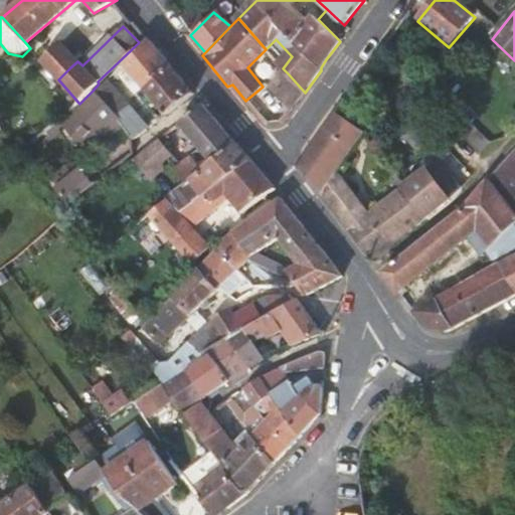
[(148,112),(155,122),(193,94),(190,90),(173,69),(149,39),(123,65),(156,104),(148,112)]
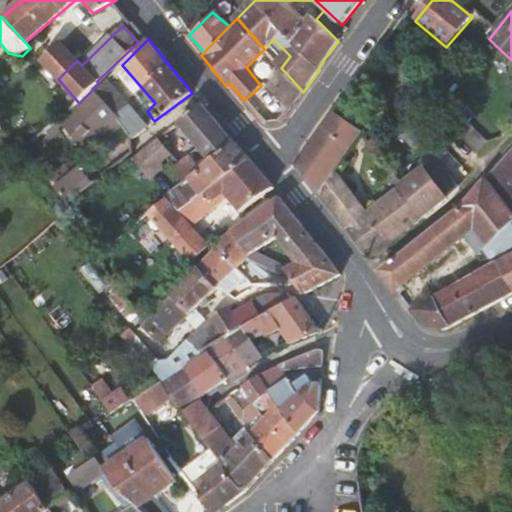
[(274,39),(264,49),(281,68),(290,56),(274,39)]
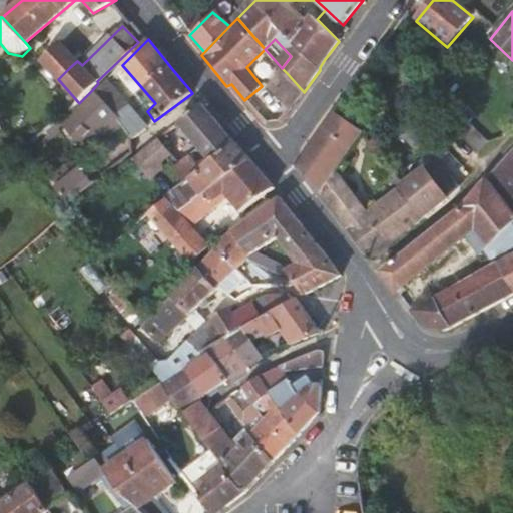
[(53,49),(41,60),(58,79),(70,67),(53,49)]
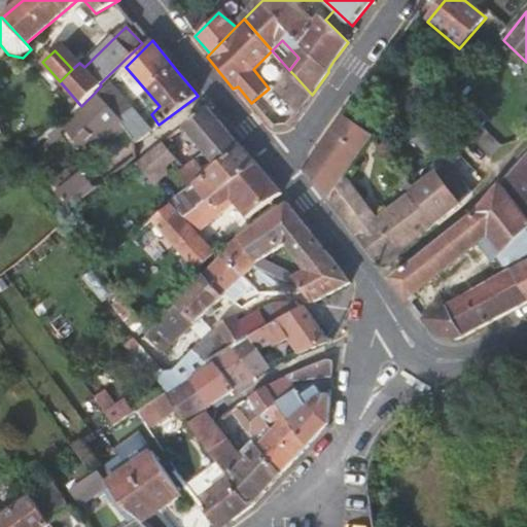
[(132,84),(120,72),(97,95),(121,123),(124,120),(139,108),(126,90),(132,84)]
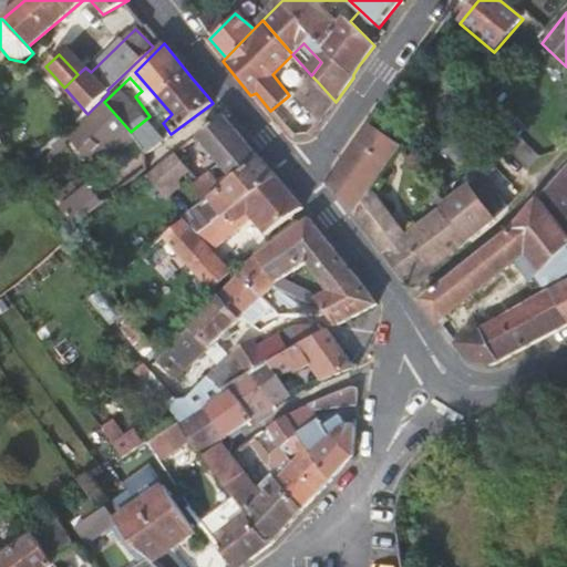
[(299,99),(319,123),(325,116),(336,102),(317,81),(299,99)]
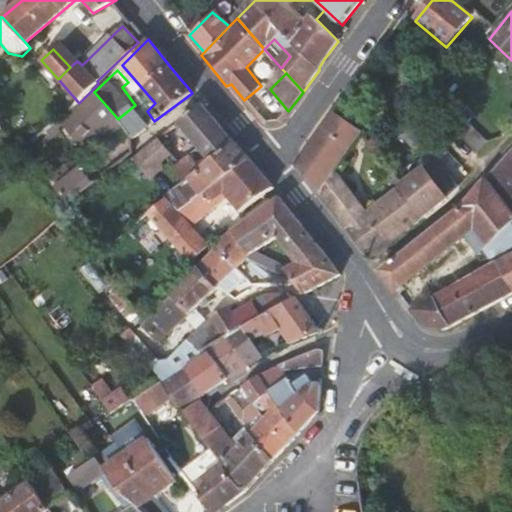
[(450,100),(439,89),(424,106),(436,116),(450,100)]
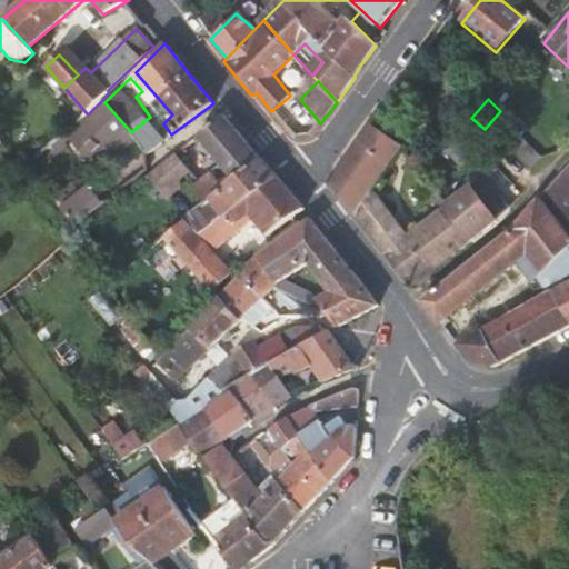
[(95,168),(131,132),(105,102),(68,139),(95,168)]
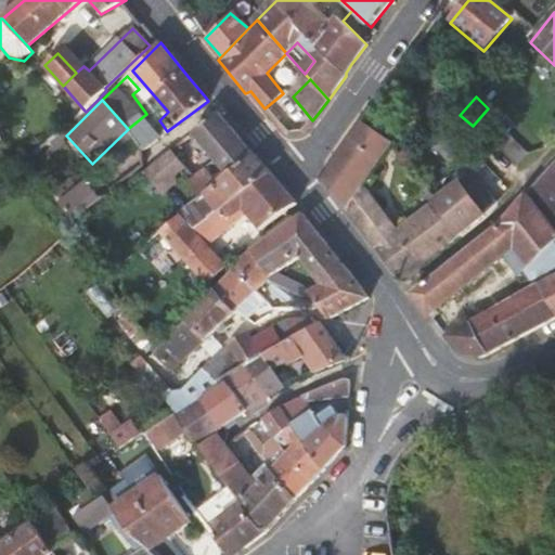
[(193,136),(226,177),(254,155),(235,133),(219,114),(193,136)]
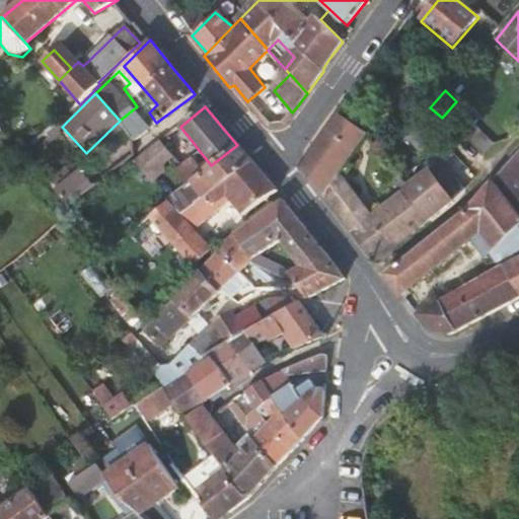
[(372,217),(342,177),(368,140),(370,137),(340,115),(315,148),(302,167),(325,199),(326,201),(352,232),(372,217)]
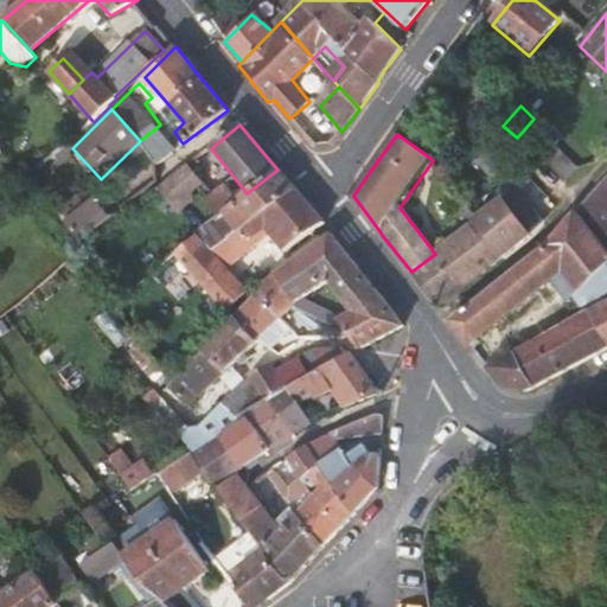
[(497,185),(515,166),(489,142),(471,164),(497,185)]
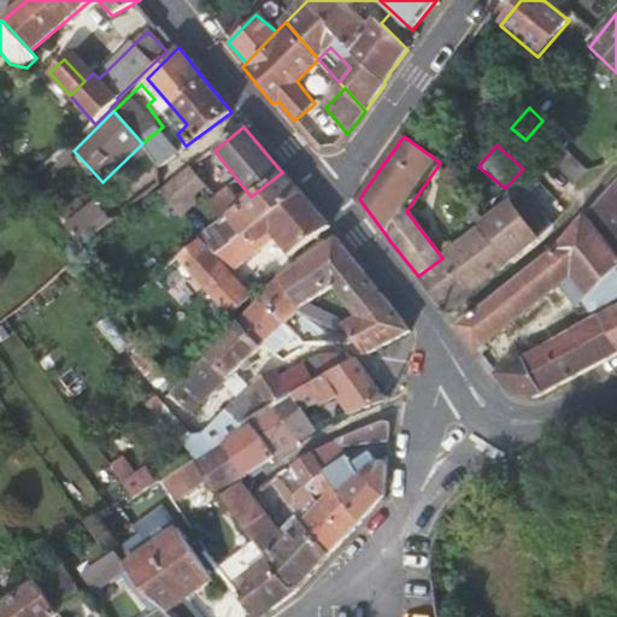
[(562,152),(552,164),(574,183),(583,170),(562,152)]
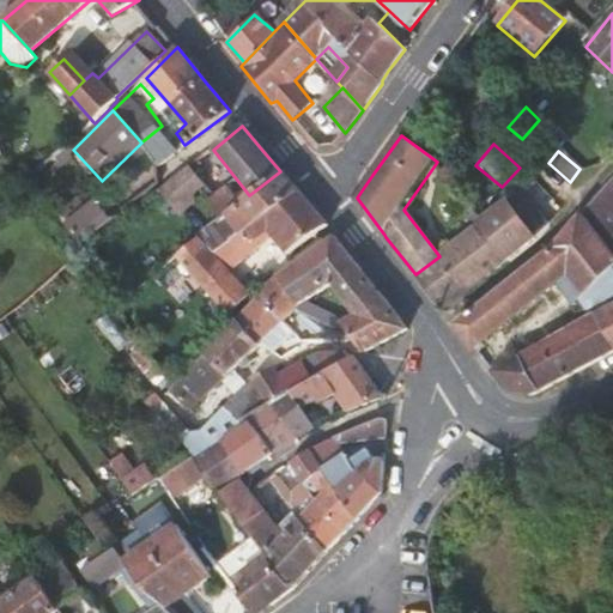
[(442,156),(437,162),(435,165),(454,190),(462,181),(442,156)]
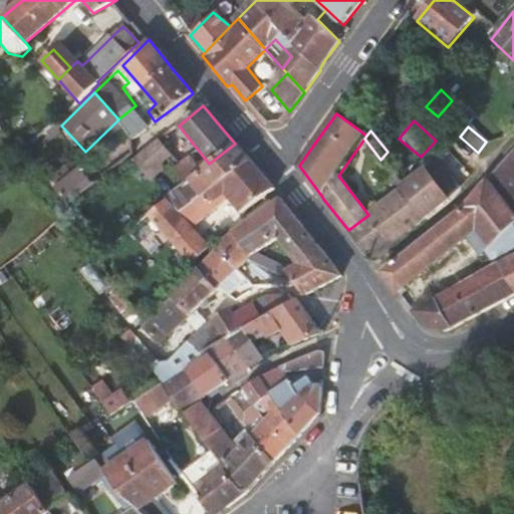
[(162,164),(166,160),(170,157),(159,142),(150,148),(162,164)]
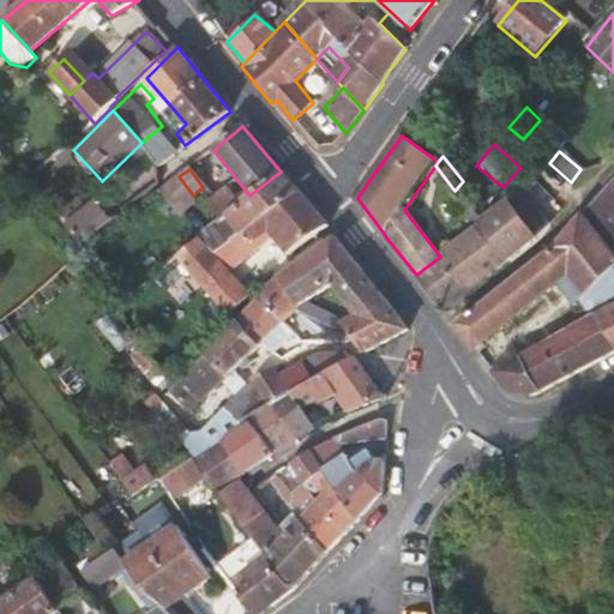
[(226,215),(240,232),(263,218),(298,192),(289,182),(281,172),(250,196),(232,210),(226,215)]
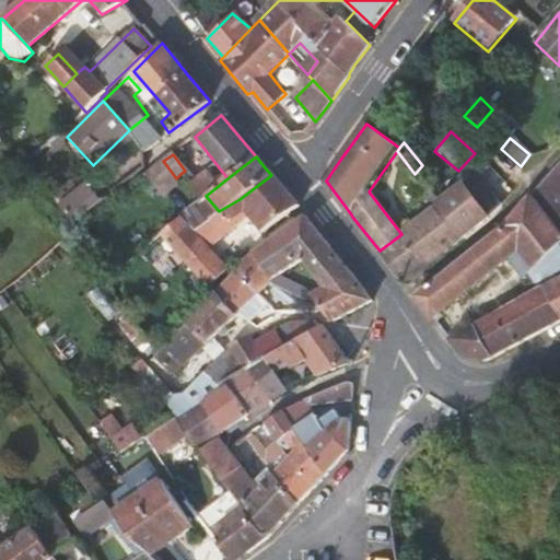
[(95,178),(108,196),(131,177),(118,161),(95,178)]
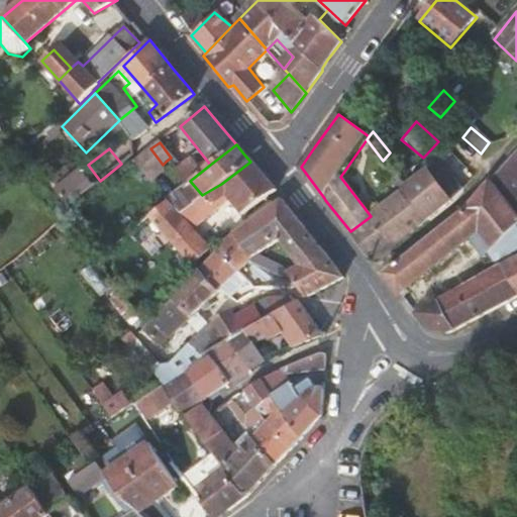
[(153,172),(163,165),(150,148),(141,157),(153,172)]
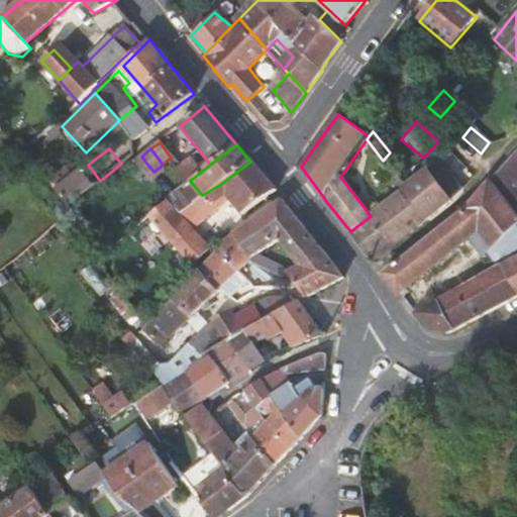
[(481,228),(496,244),(516,222),(516,157),(513,153),(464,209),(384,274),(399,293),(473,234),(481,228)]
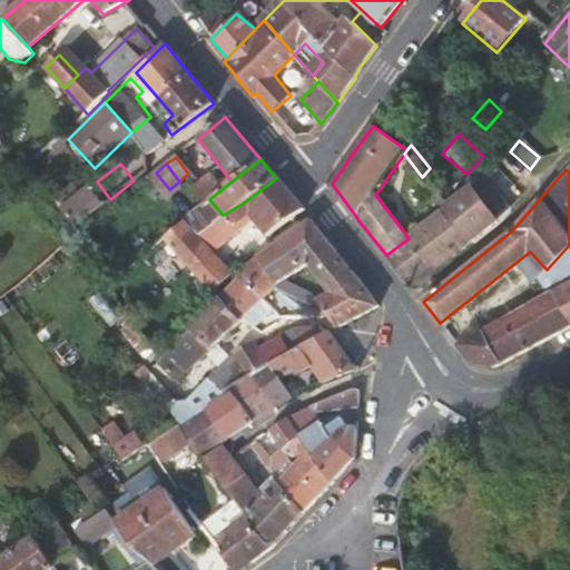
[(223,215),(232,225),(249,214),(266,238),(271,234),(302,210),(287,193),(276,178),(244,203),(223,215)]
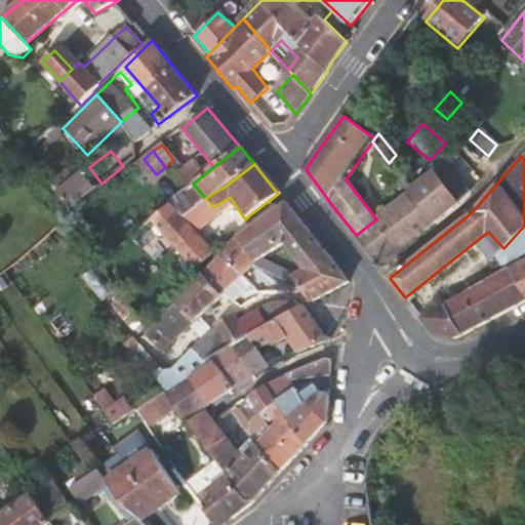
[(446,165),(438,170),(462,200),(469,193),(446,165)]
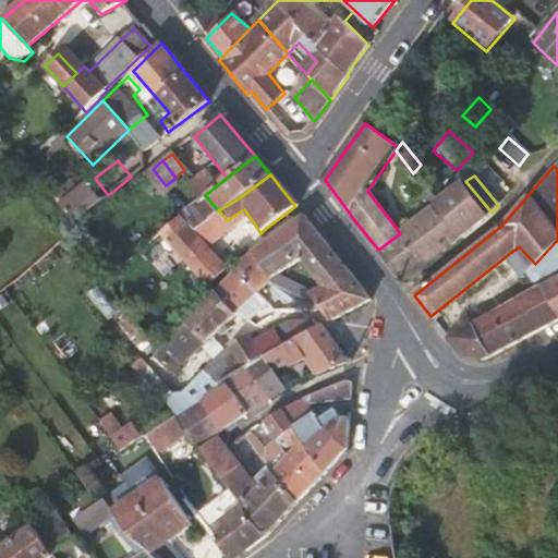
[(199,177),(189,184),(199,199),(205,195),(210,191),(199,177)]
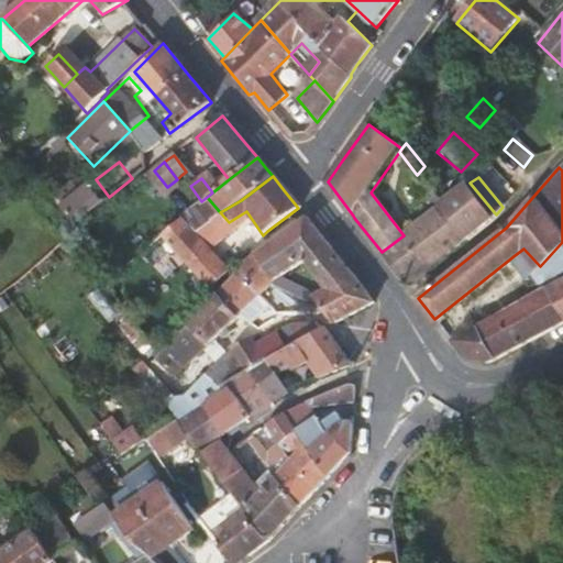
[(52,183),(45,187),(75,223),(102,202),(89,185),(69,201),(52,183)]
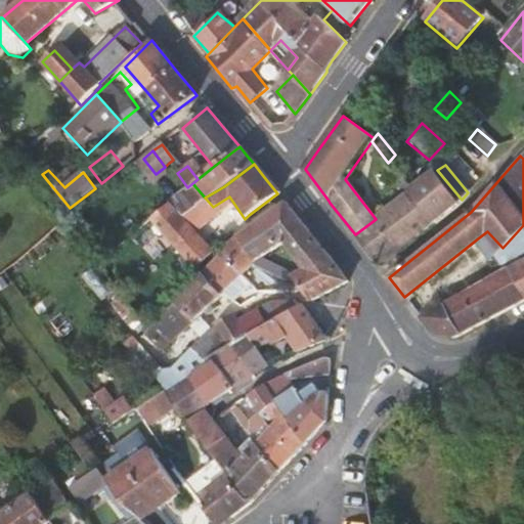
[(437,170),(431,174),(455,206),(457,204),(462,200),(437,170)]
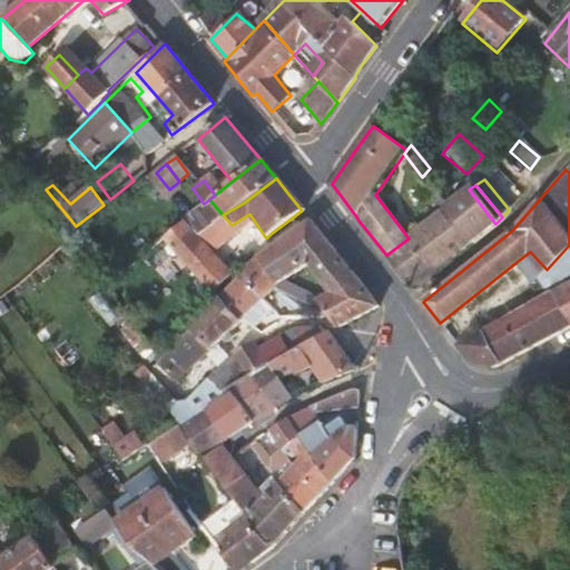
[(444,210),(470,244),(495,224),(469,189),(448,207),(444,210)]
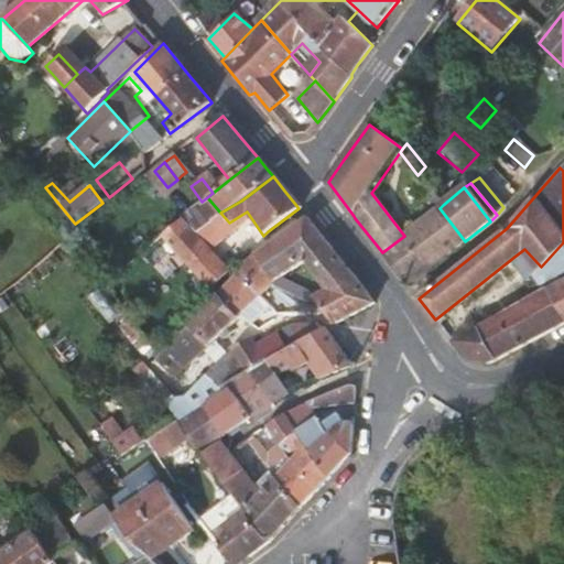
[(440,208),(404,236),(429,269),(448,253),(465,241),(440,208)]
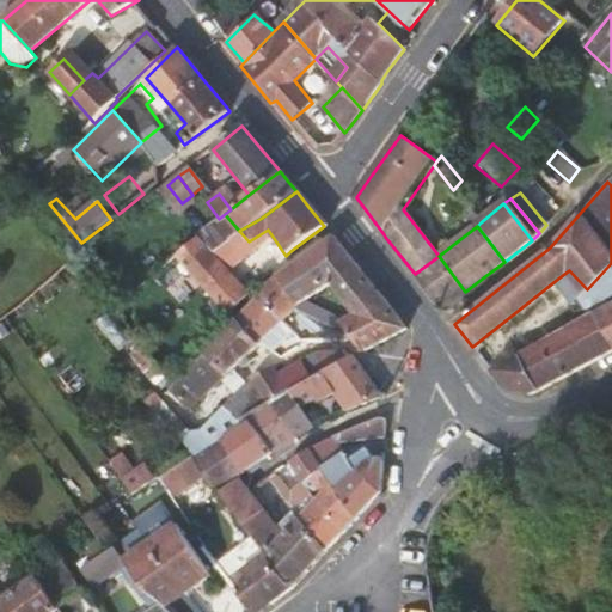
[(249,245),(249,242),(239,231),(208,251),(219,263),(249,245)]
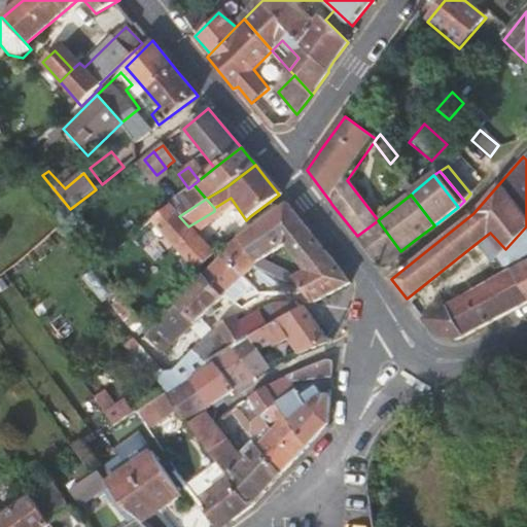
[(197,271),(212,254),(203,243),(188,226),(179,216),(168,205),(149,220),(197,271)]
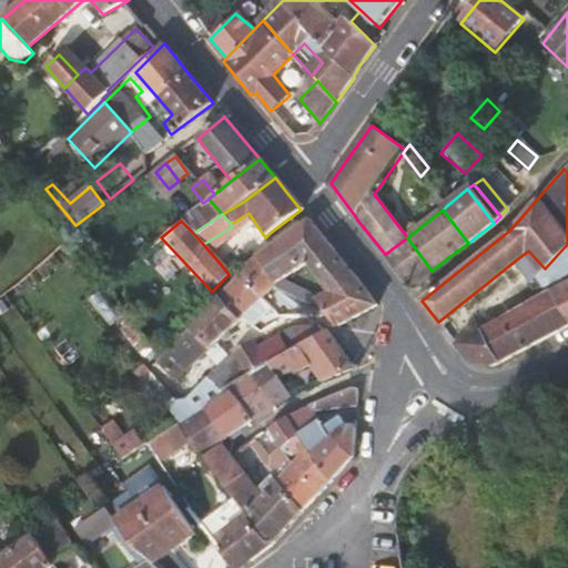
[(317,298),(317,300),(328,313),(340,326),(379,305),(359,279),(353,274),(337,255),(308,222),(259,259),(277,281),(308,264),(331,291),(321,297),(317,298)]
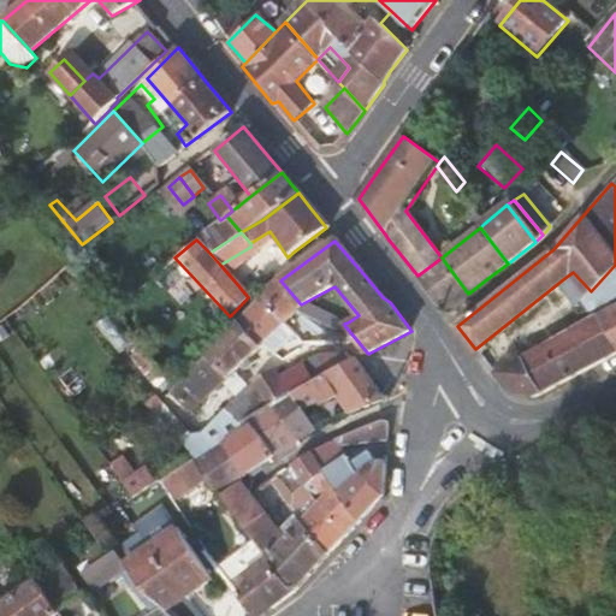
[(445,311),(468,294),(442,258),(418,276),(424,283),(439,302),(445,311)]
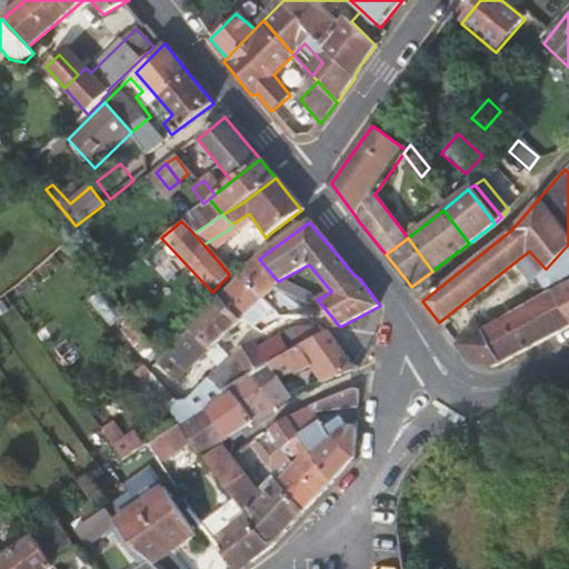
[(568,245),(546,269),(537,278),(549,292),(553,290),(568,317),(568,245)]
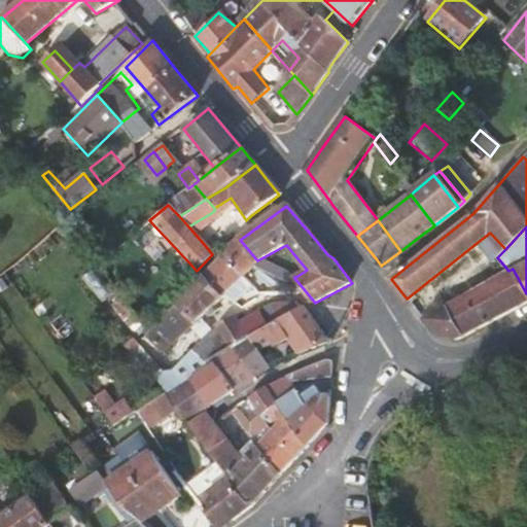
[(482,239),(497,257),(505,249),(490,233),(482,239)]
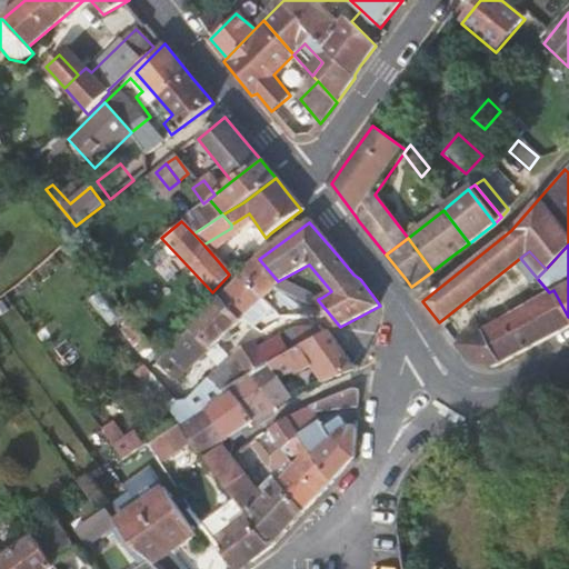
[(262,298),(273,287),(278,281),(259,259),(258,260),(241,276),(262,298)]
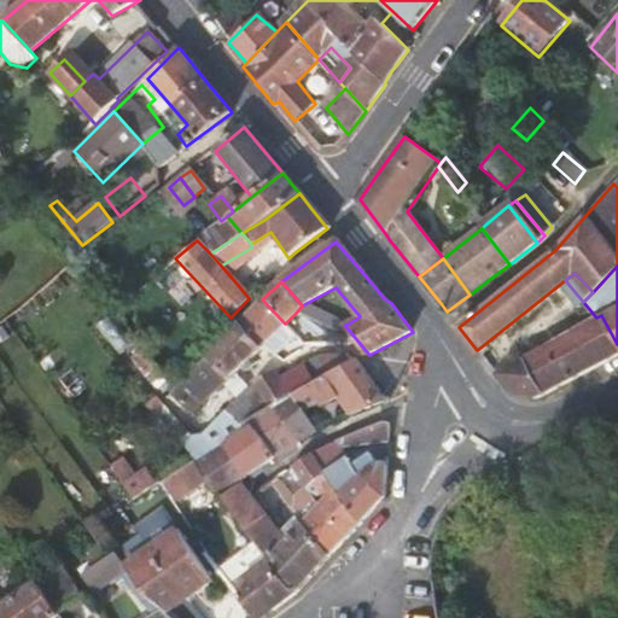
[(262,345),(285,324),(262,299),(239,322),(262,345)]
